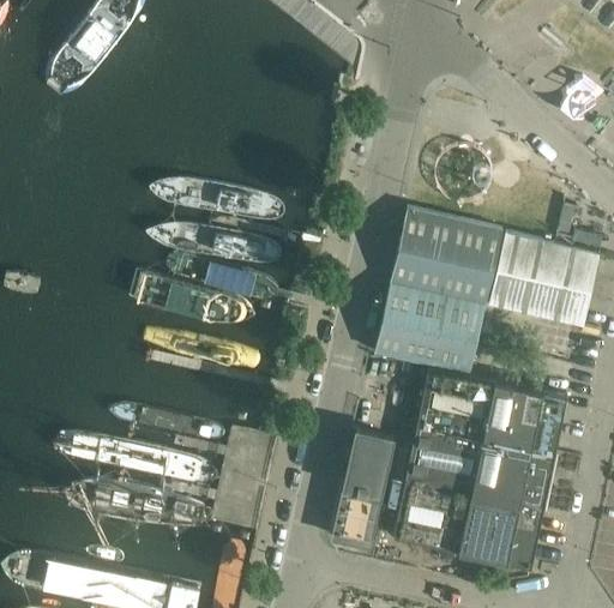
[(345,110),(349,92),(335,89),(330,107),(345,110)]
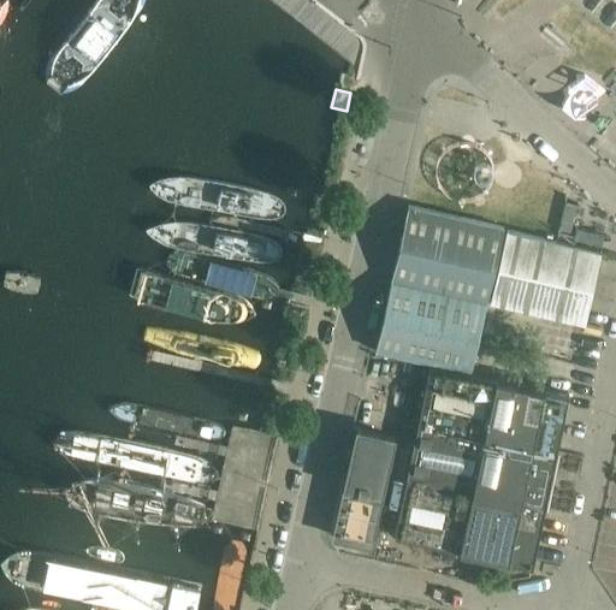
[(560,230),(572,232),(578,205),(567,201),(560,230)]
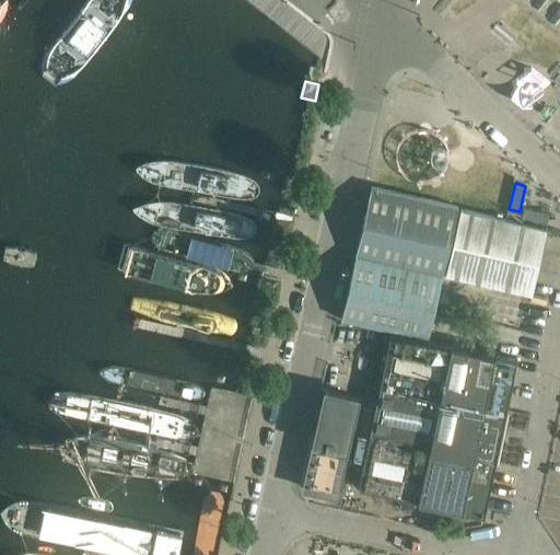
[(429,344),(457,211),(371,193),(341,324),(392,335),(380,394),(416,402),(429,344)]
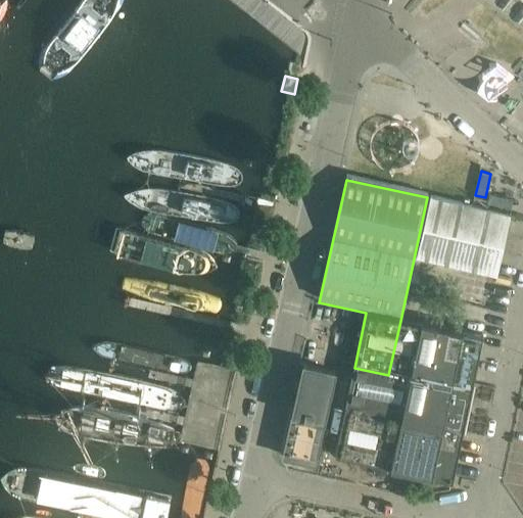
[(487,208),(511,214),(513,203),(489,198),(487,208)]
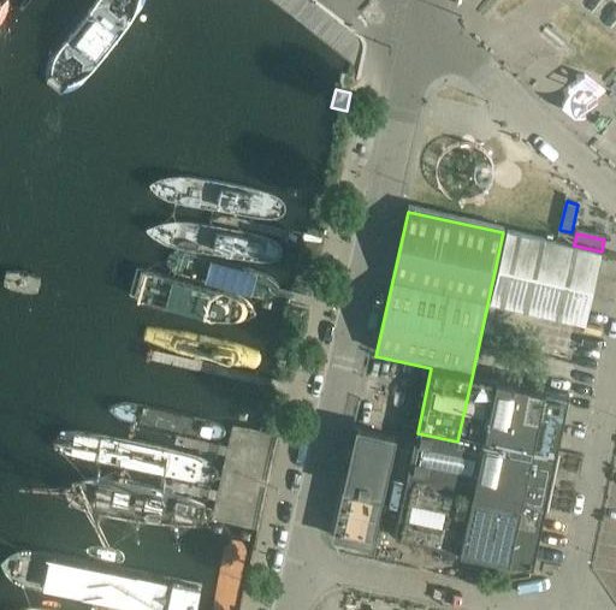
[(584,329),(599,264),(600,258),(507,236),(490,307),(584,329)]
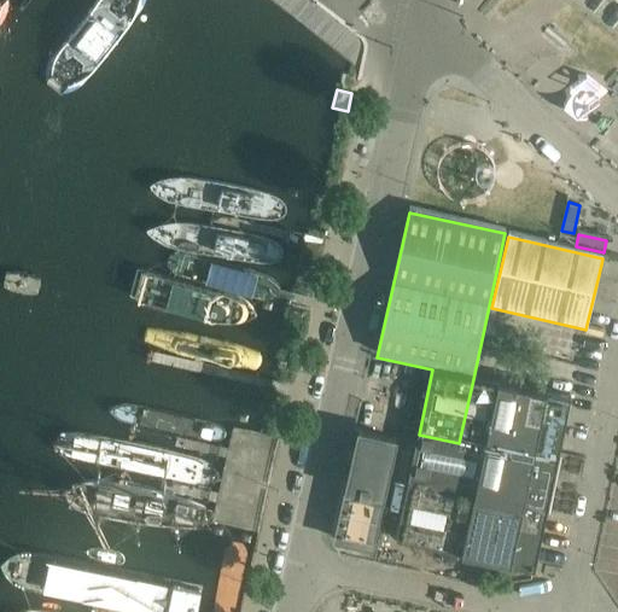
[(488,449),(502,385),(473,379),(459,443),(488,449)]
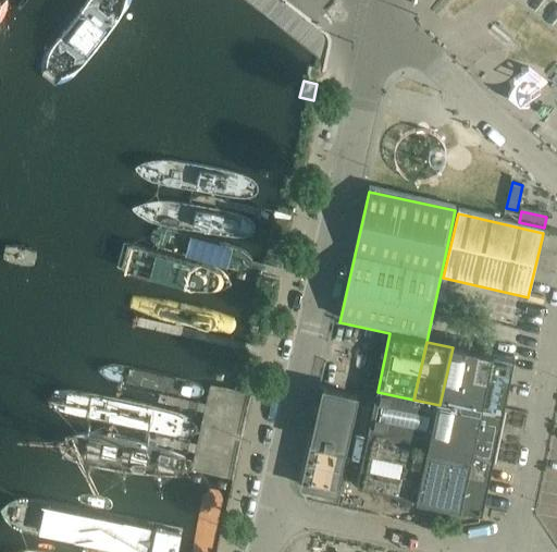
[(503,419),(516,362),(453,347),(440,405),(503,419)]
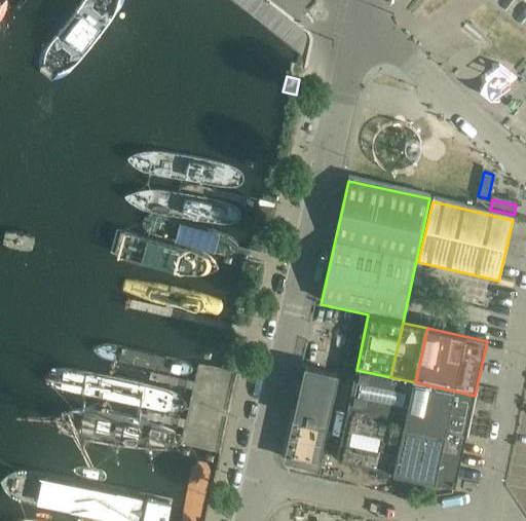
[(464,444),(475,396),(415,382),(390,377),(357,370),(345,417),(464,444)]
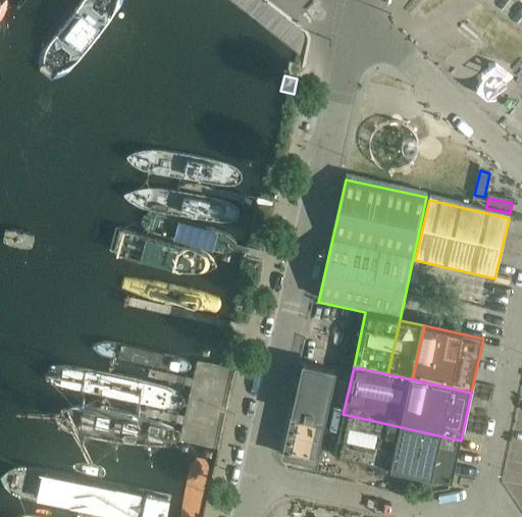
[(313,466),(333,375),(304,368),(283,459),(313,466)]
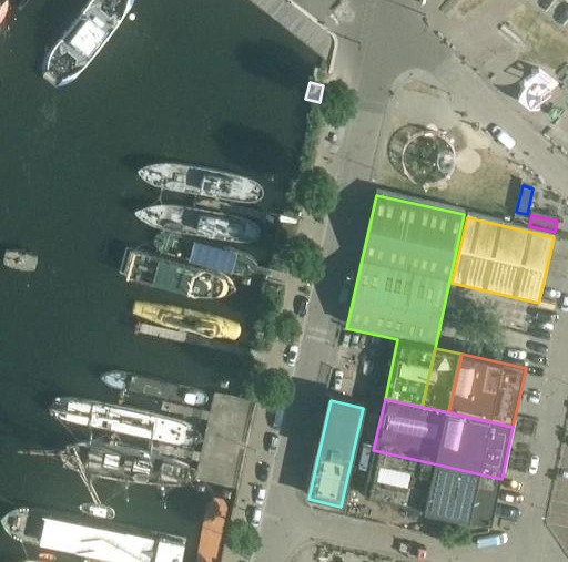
[(490,527),(501,479),(373,450),(363,499),(490,527)]
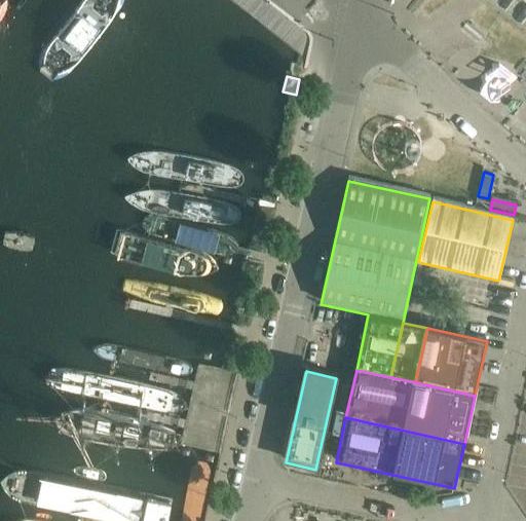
[(13,505),(31,510),(76,520),(168,520),(173,506),(35,476),(26,475),(15,478),(8,482),(1,487),(5,495),(13,505)]
